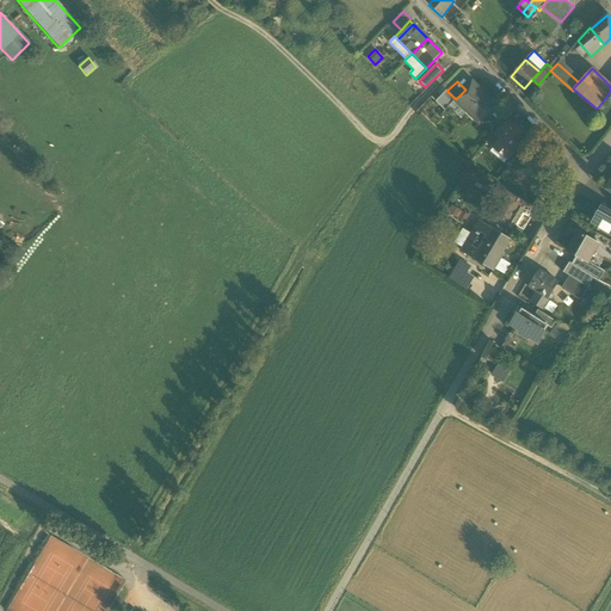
[(468,112),(479,124),(497,106),(473,82),(466,90),(456,99),(455,100),(468,112)]
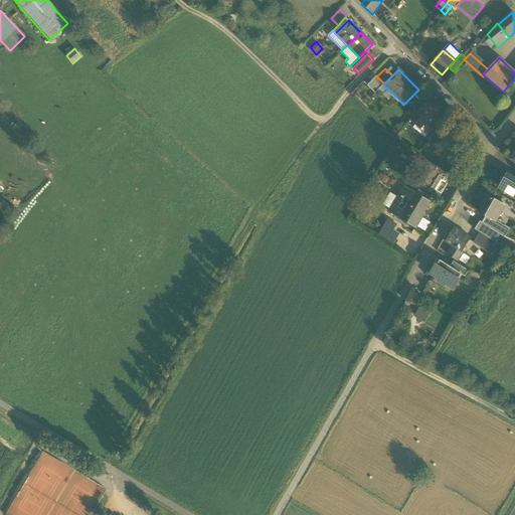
[(367,86),(374,94),(378,90),(383,84),(384,83),(376,76),(367,86)]
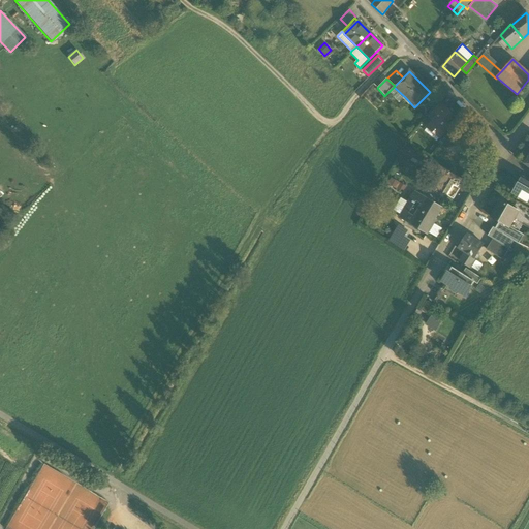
[(399,103),(405,97),(394,87),(389,92),(399,103)]
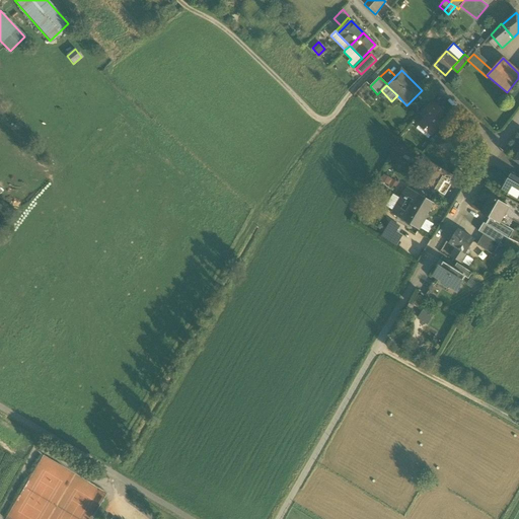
[(421,114),(425,118),(433,108),(429,104),(421,114)]
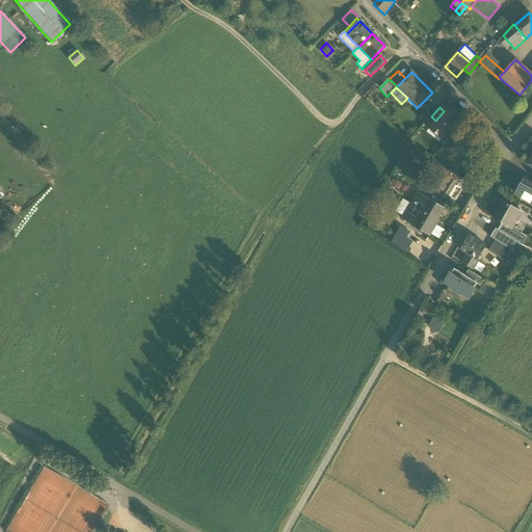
[(440,136),(443,138),(458,120),(450,111),(448,114),(444,111),(435,121),(431,126),(440,133),(440,136)]
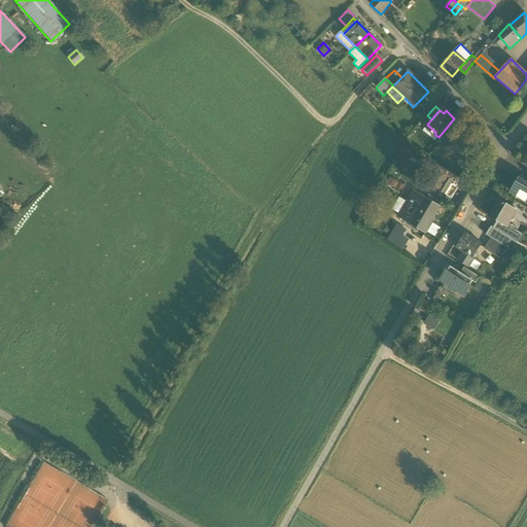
[(434,141),(438,137),(435,135),(435,132),(427,125),(422,131),(434,141)]
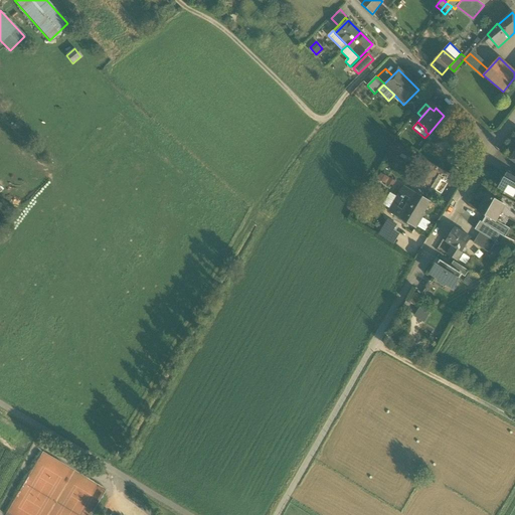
[(499,187),(514,196),(514,179),(506,175),(499,187)]
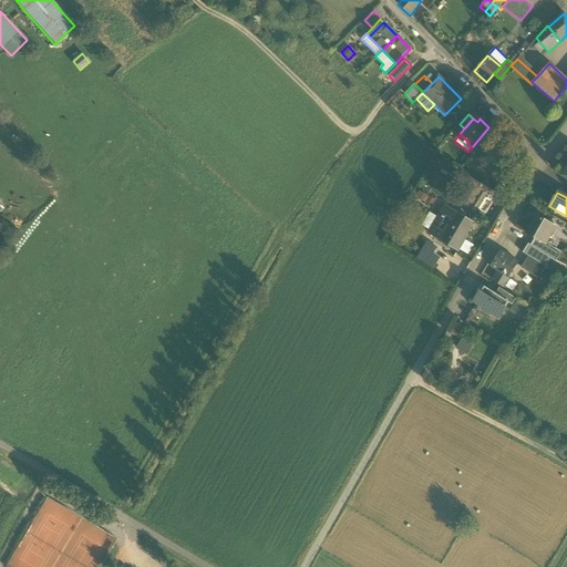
[(473,223),(457,213),(445,205),(437,217),(432,226),(428,233),(440,240),(457,251),(459,249),(465,239),(464,238),(473,223)]
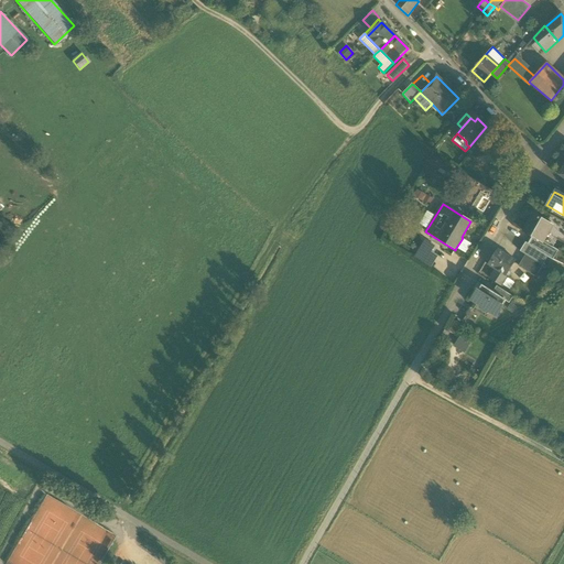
[(430,225),(435,216),(427,210),(422,220),(430,225)]
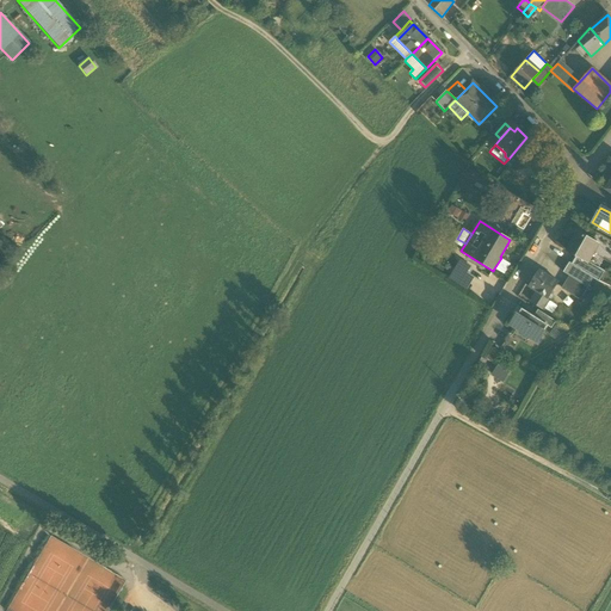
[(574,255),(586,263),(587,261),(585,260),(594,242),(597,244),(598,244),(579,232),(572,244),(567,252),(574,255)]
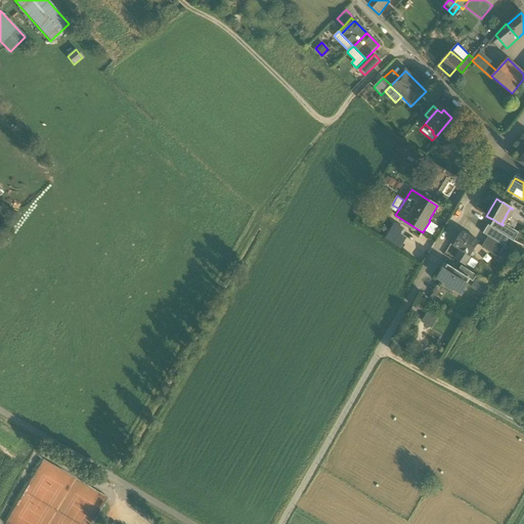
[(476,210),(486,216),(490,209),(480,204),(476,210)]
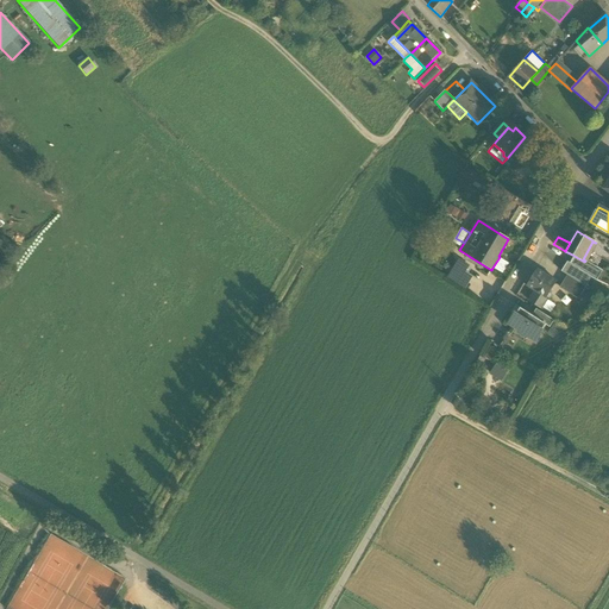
[(583,259),(585,261),(595,243),(592,242),(583,259)]
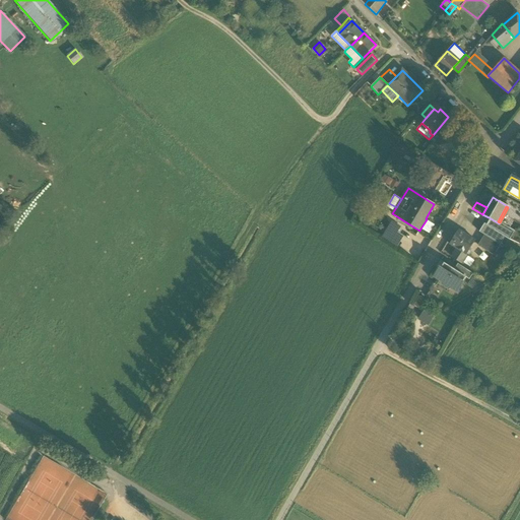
[(479,220),(484,223),(489,217),(482,214),(479,220)]
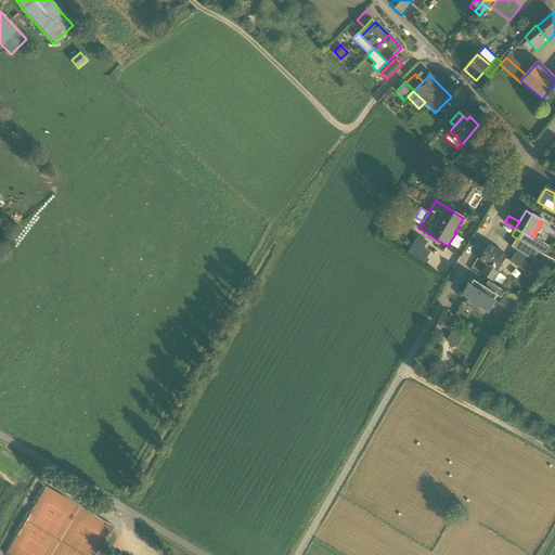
[(521,232),(517,239),(528,245),(527,246),(539,253),(544,256),(549,247),(533,237),(532,239),(521,232)]
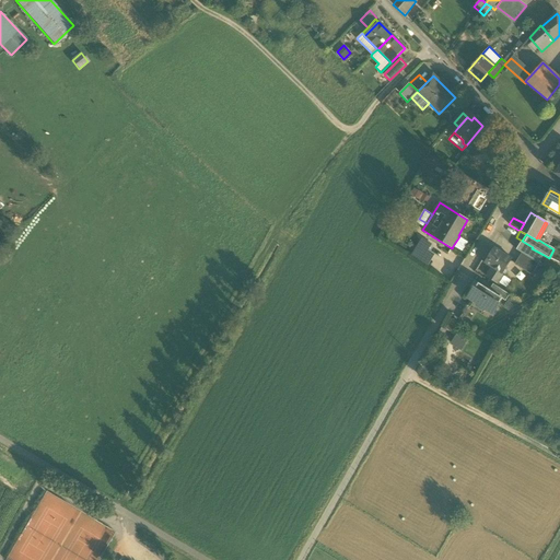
[(468,242),(459,236),(453,246),(462,252),(468,242)]
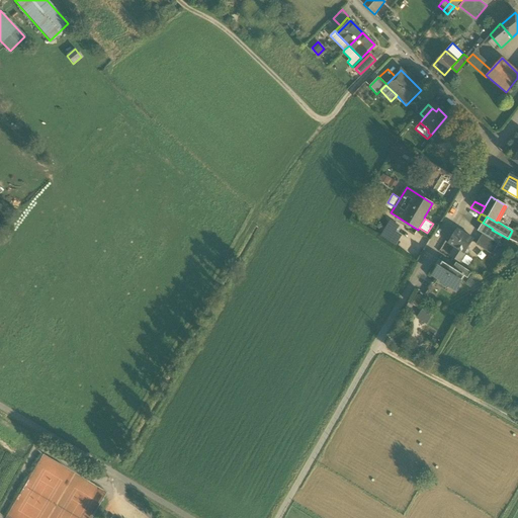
[(391,221),(380,236),(396,246),(403,235),(399,232),(402,228),(391,221)]
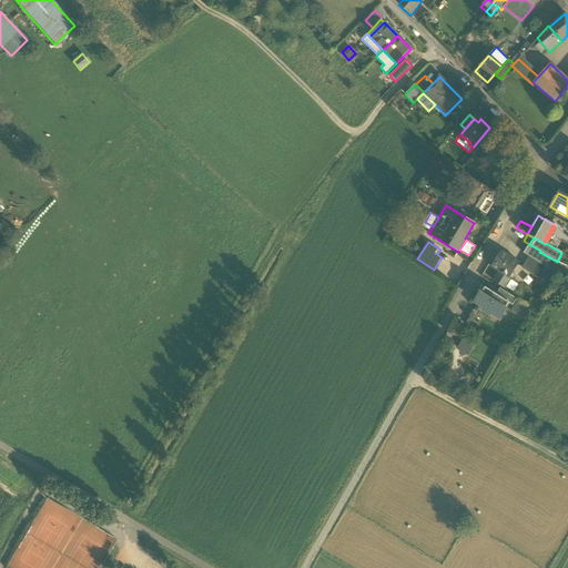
[(546,267),(551,259),(539,252),(540,251),(529,244),(524,253),(529,256),(546,267)]
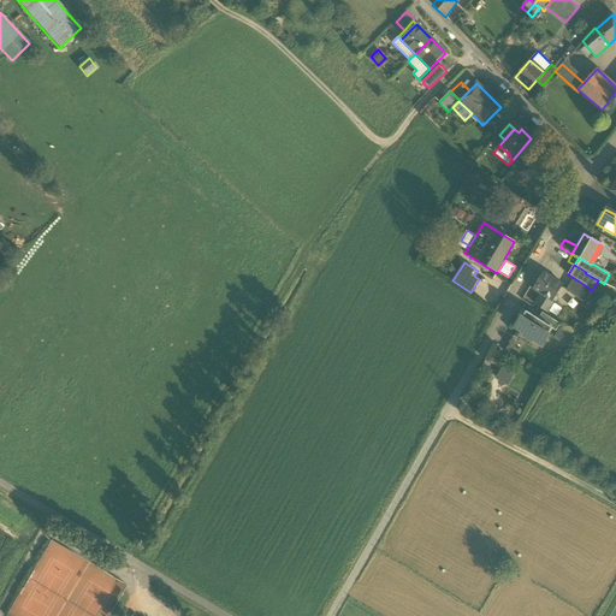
[(533,289),(543,295),(550,301),(552,302),(563,285),(544,272),(533,289)]
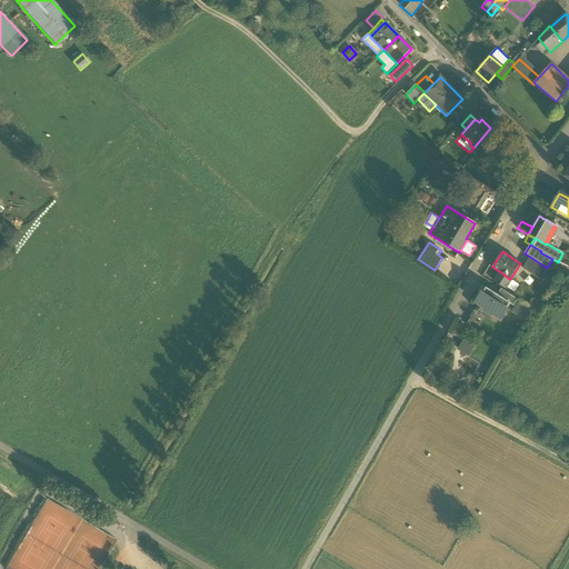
[(530,257),(523,268),(540,279),(547,268),(530,257)]
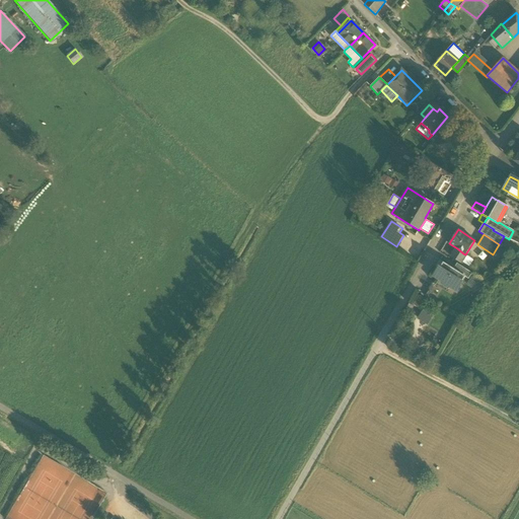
[(451,257),(458,262),(463,253),(457,248),(451,257)]
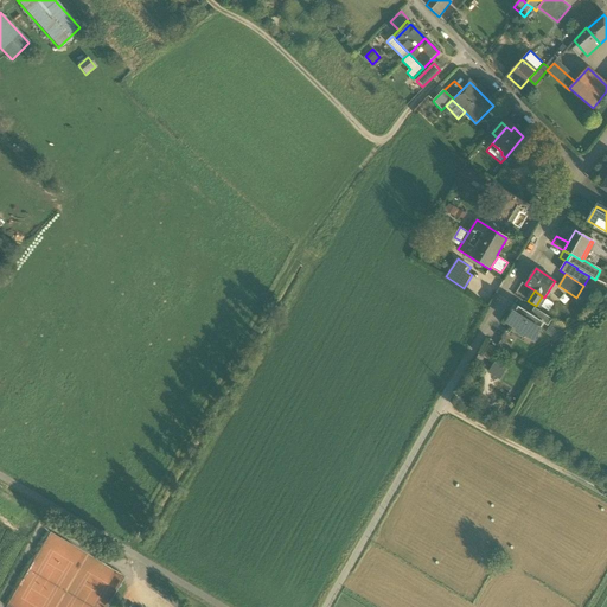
[(525,334),(534,339),(542,327),(542,328),(544,324),(530,314),(518,307),(515,313),(513,313),(508,323),(517,328),(516,331),(524,336),(525,334)]
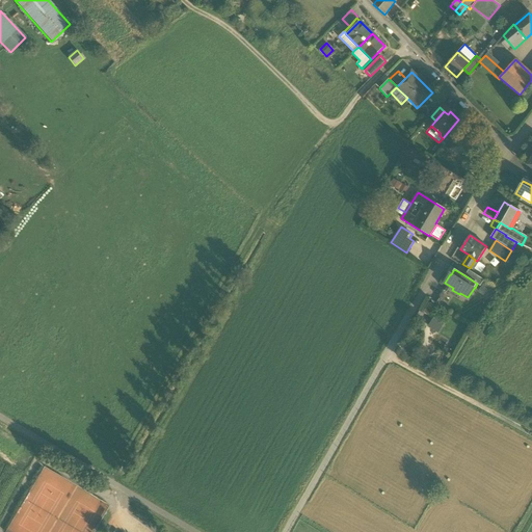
[(477,284),(480,286),(484,280),(469,270),(464,275),(477,284)]
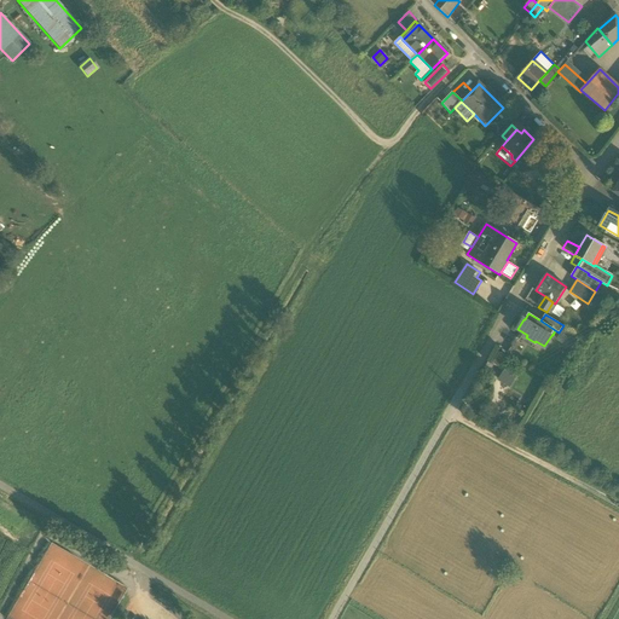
[(499,351),(492,362),(499,366),(507,354),(499,351)]
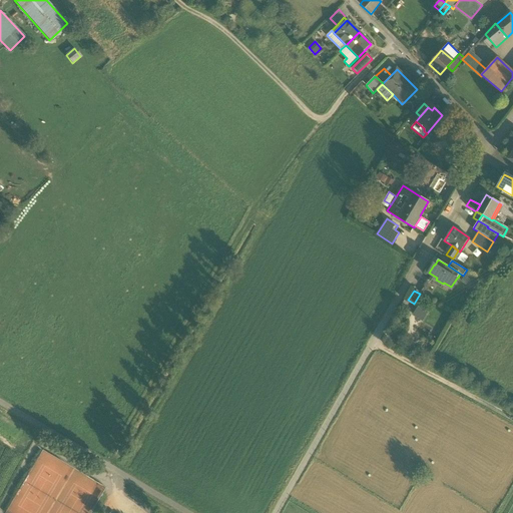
[(417,305),(412,314),(423,320),(428,311),(417,305)]
